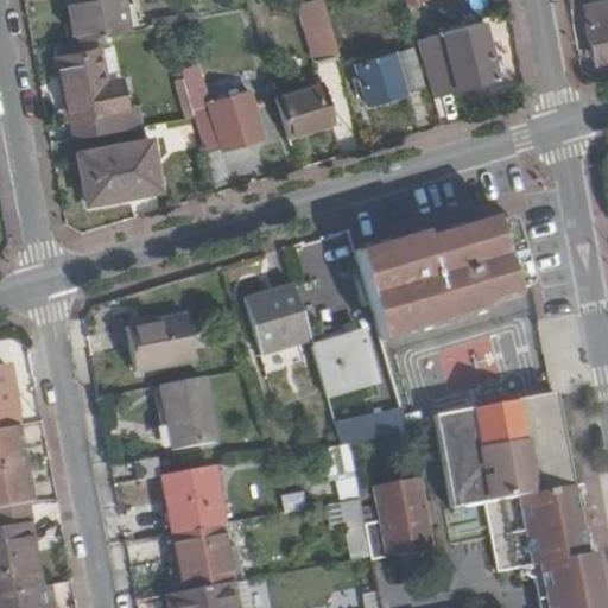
[(67,0),(74,42),(131,31),(125,0),(67,0)]
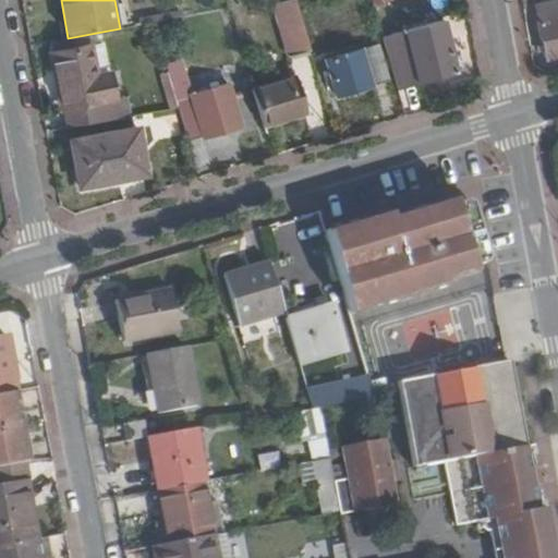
[(287,58),(310,53),(293,0),(273,4),(287,58)]
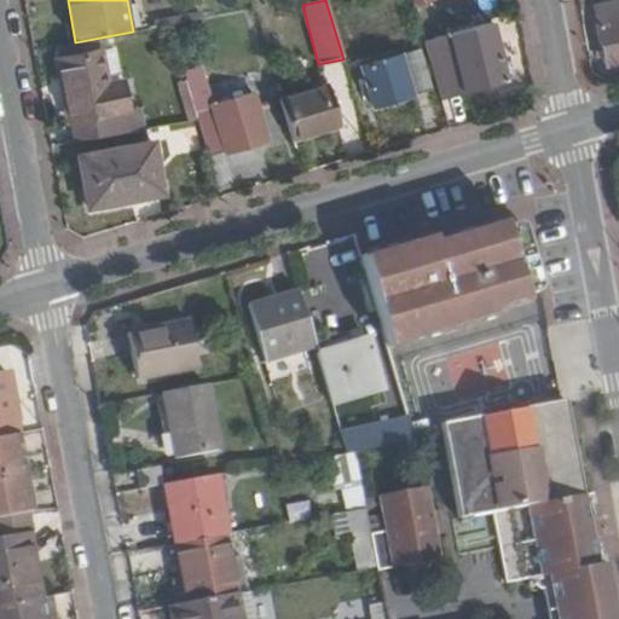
[(618,0),(614,0),(591,5),(603,64),(618,61),(618,0)]
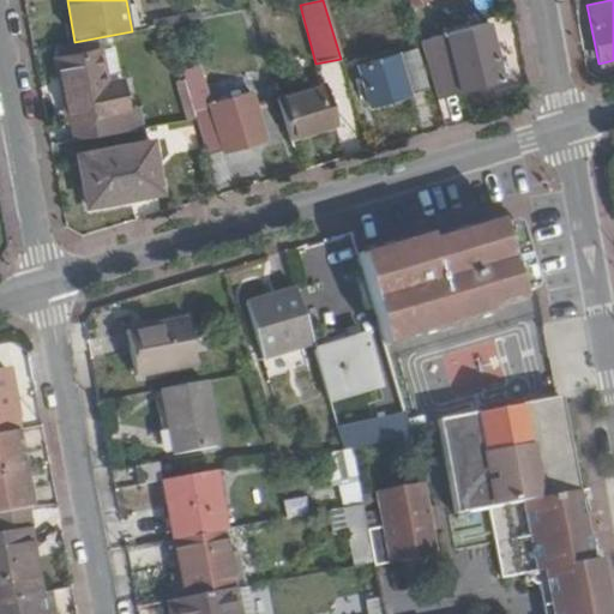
[(419,41),(435,98),(499,82),(485,23),(419,41)]
